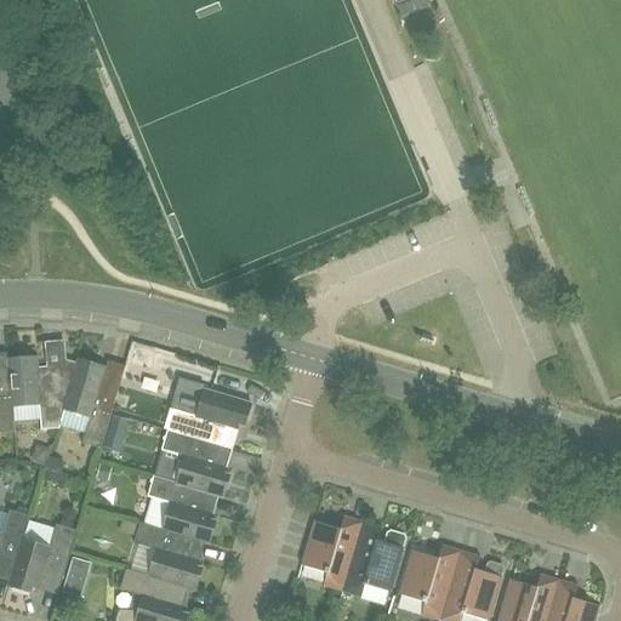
[(63,411),(75,370),(74,370),(62,366),(36,369),(36,358),(7,360),(9,377),(12,406),(39,404),(40,431),(58,429),(60,426),(63,411)]
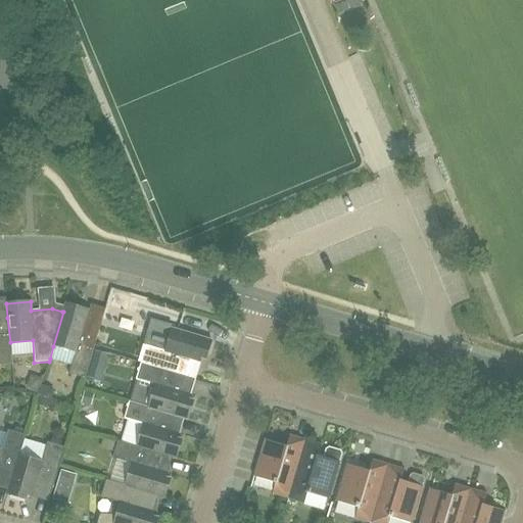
[(85,378),(100,327),(85,323),(89,311),(65,303),(62,312),(63,312),(53,346),(50,359),(70,366),(68,374),(85,378)]
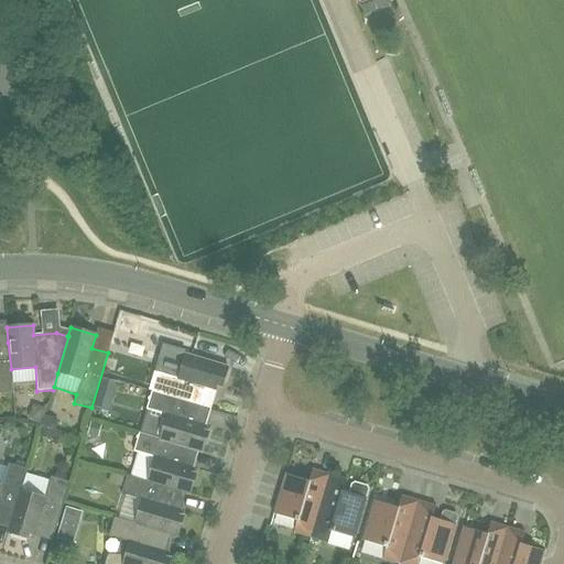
[(11,369),(8,343),(0,343),(0,393),(13,393),(11,369)]
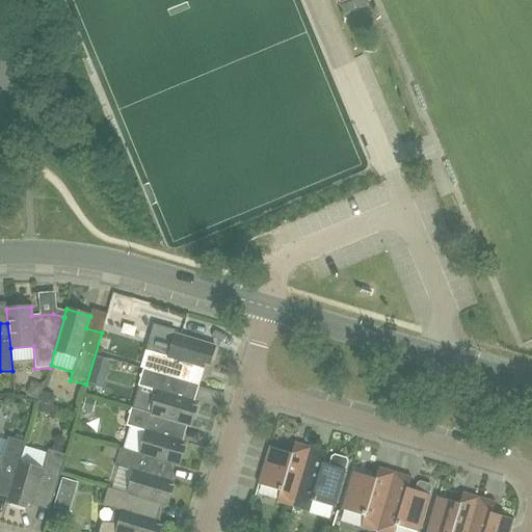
[(209,366),(214,346),(175,335),(167,357),(148,351),(142,369),(190,383),(195,367),(203,369),(204,365),(209,366)]
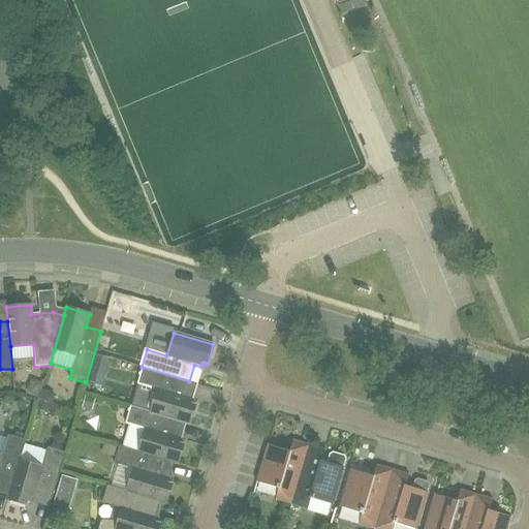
[(107,368),(110,360),(96,355),(94,364),(107,368)]
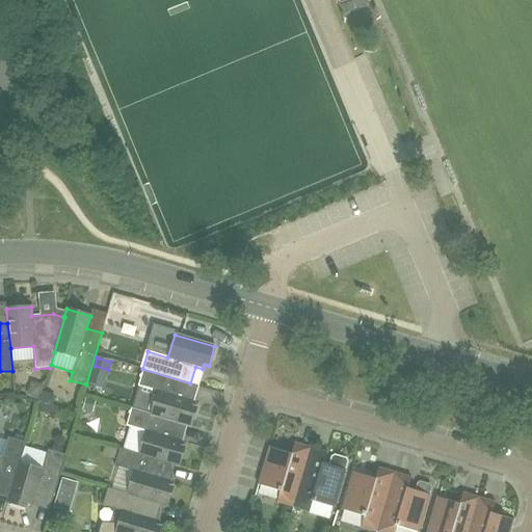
[(193,401),(186,399),(190,383),(142,369),(131,408),(151,415),(179,423),(190,427),(196,407),(191,406),(193,401)]
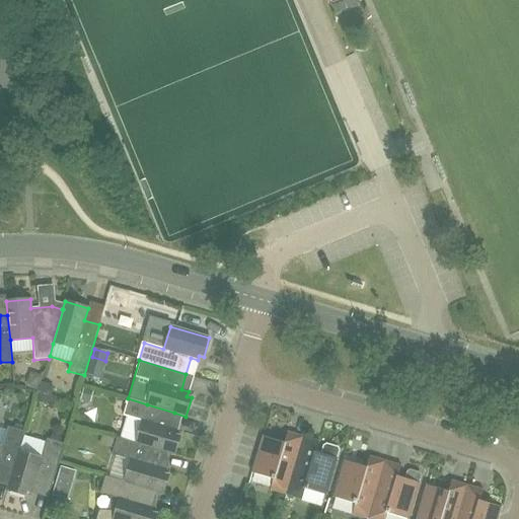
[(38,389),(42,375),(38,374),(29,377),(26,385),(38,389)]
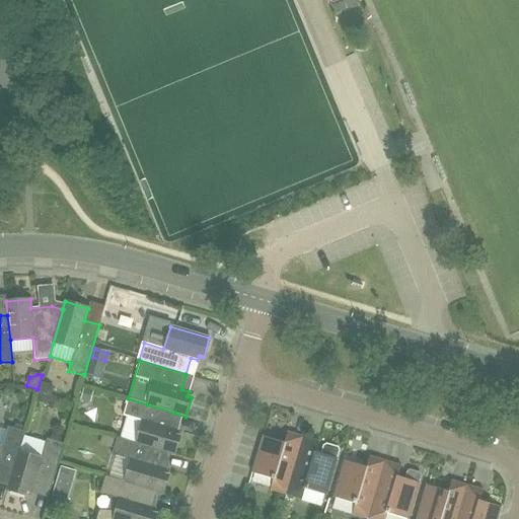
[(89,402),(92,391),(83,388),(80,400),(89,402)]
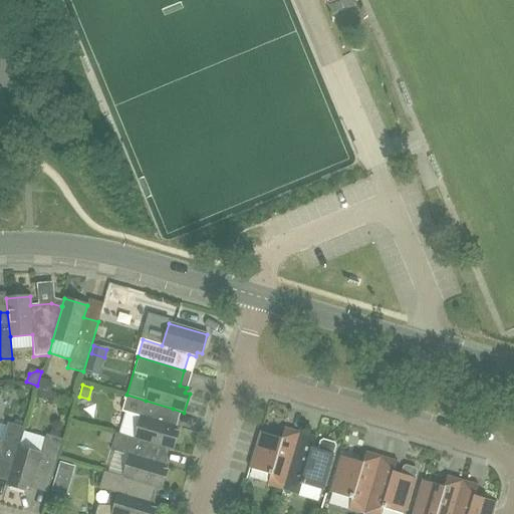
[(168,425),(173,409),(146,401),(126,395),(121,412),(124,413),(118,434),(135,439),(162,447),(161,448),(173,451),(179,433),(174,431),(175,427),(168,425)]
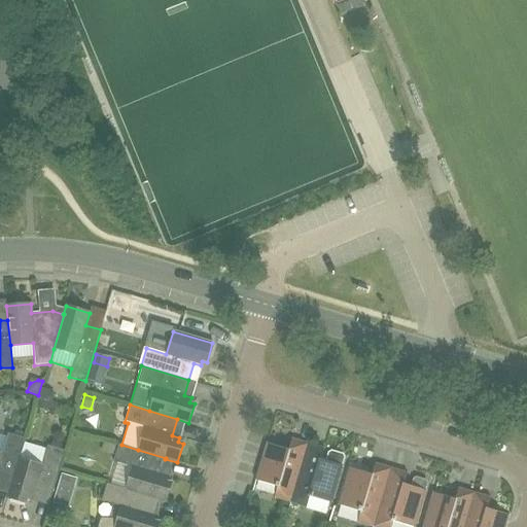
[(10,486),(19,458),(20,458),(26,438),(7,433),(2,453),(0,452),(0,482),(10,486)]
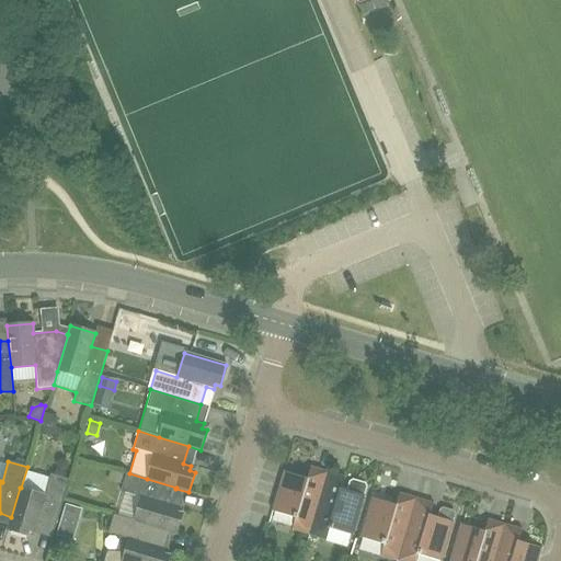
[(307,479),(283,471),(271,512),(295,518),(292,529),(309,535),(328,472),(310,468),(307,479)]
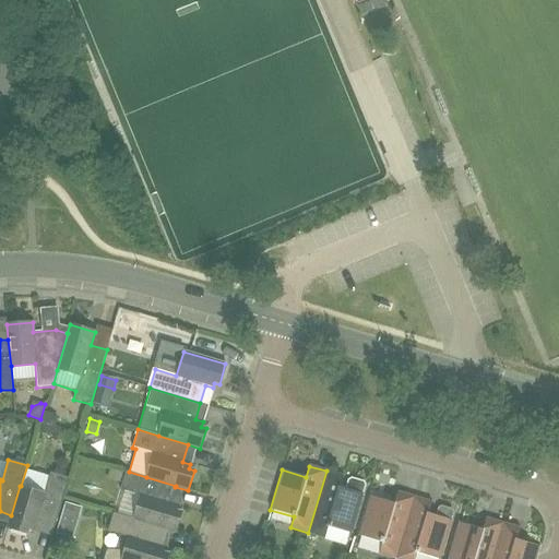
[(121,483),(125,472),(111,467),(107,478),(121,483)]
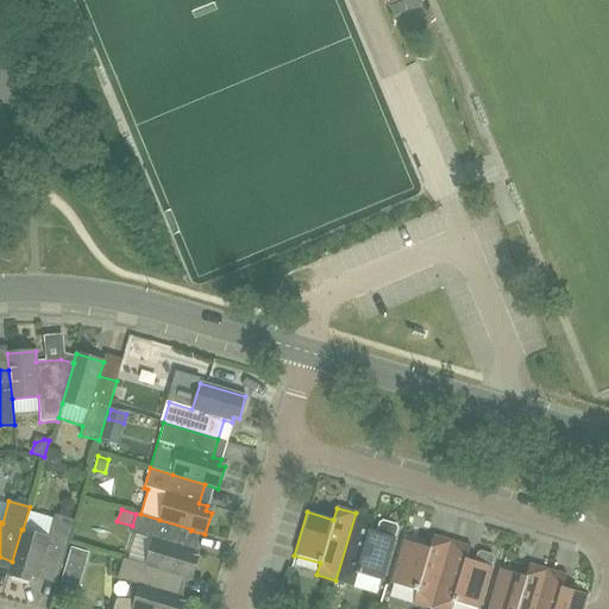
[(193,556),(194,551),(186,548),(190,531),(192,529),(159,520),(140,514),(137,513),(131,533),(154,540),(146,565),(145,566),(177,576),(192,581),(198,558),(193,556)]
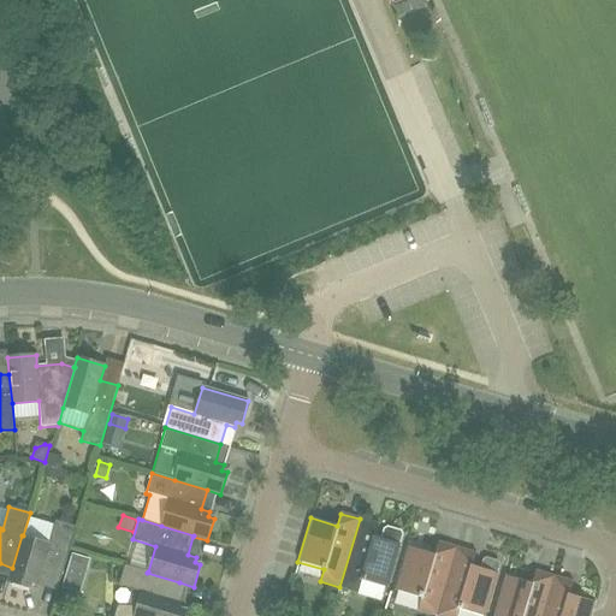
[(388,588),(401,545),(400,544),(403,535),(401,532),(388,527),(384,529),(381,539),(374,537),(378,525),(360,519),(339,587),(357,593),(361,580),(388,588)]
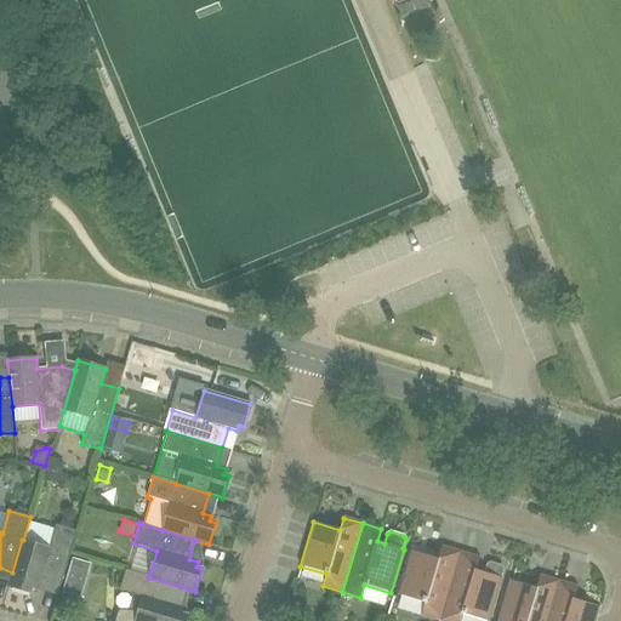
[(60,587),(77,531),(56,524),(49,548),(23,540),(22,540),(12,573),(7,586),(30,593),(32,587),(38,590),(40,581),(60,587)]
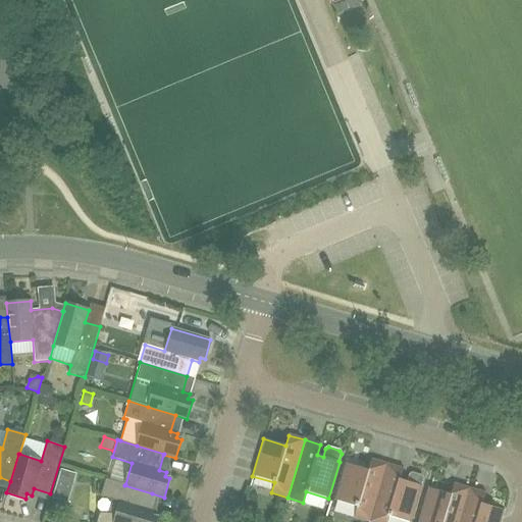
[(369,521),(386,464),(371,460),(368,470),(346,463),(334,501),(357,507),(354,517),(369,521)]
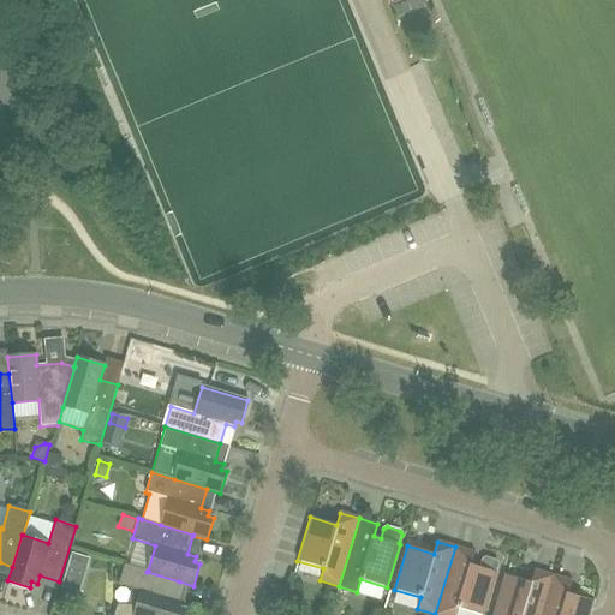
[(481,614),(484,614),(497,573),(500,563),(497,560),(487,556),(483,559),(481,567),(471,565),(475,553),(455,547),(435,614),(455,614),(458,608),(481,614)]
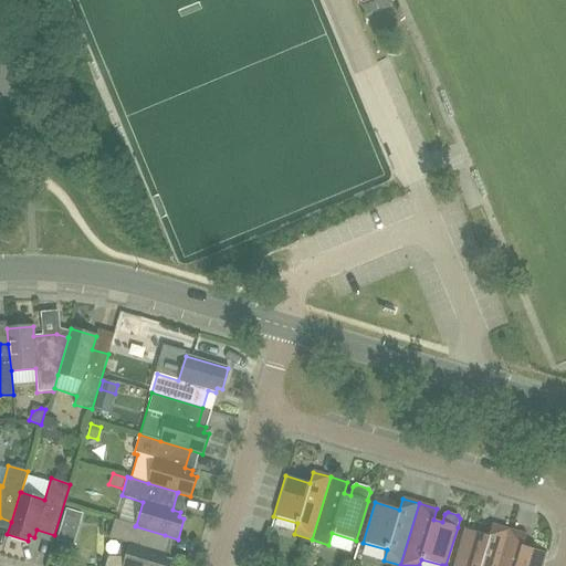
[(74,544),(83,513),(66,509),(58,540),(74,544)]
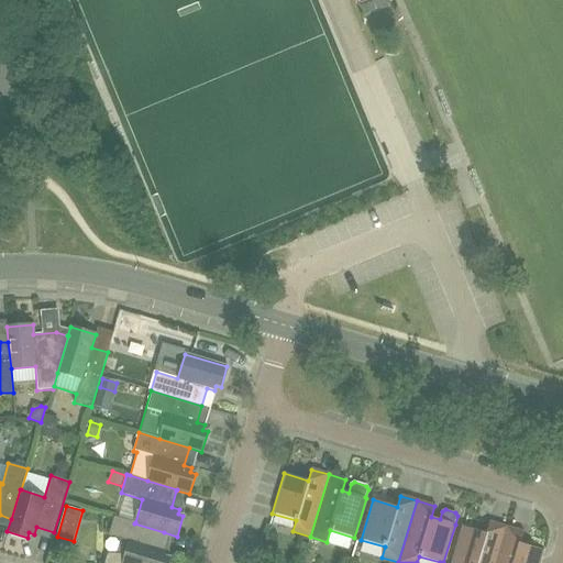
[(168,562),(170,558),(165,556),(166,551),(159,549),(164,532),(134,523),(135,522),(113,517),(108,536),(129,541),(125,555),(121,554),(108,554),(105,562),(168,562)]
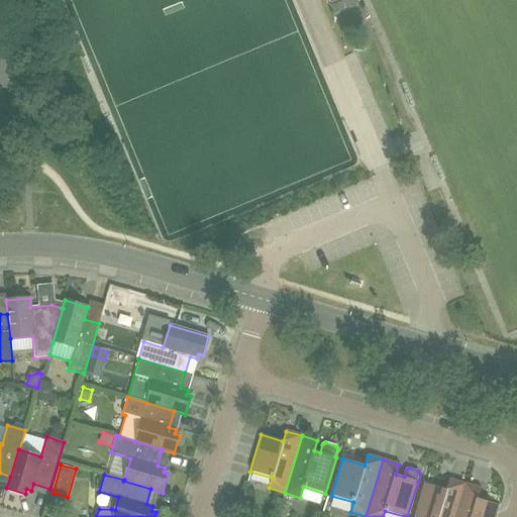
[(454,516),(464,484),(449,480),(446,490),(424,483),(413,516),(454,516)]
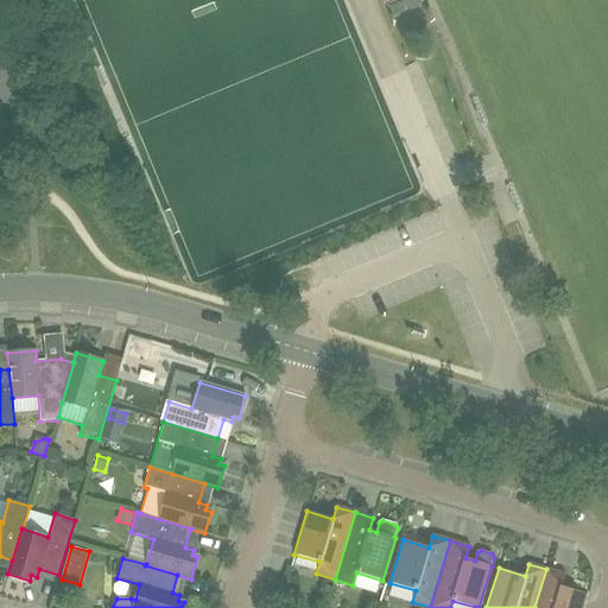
[(583,607),(588,595),(562,587),(565,575),(546,569),(534,607),(583,607)]
